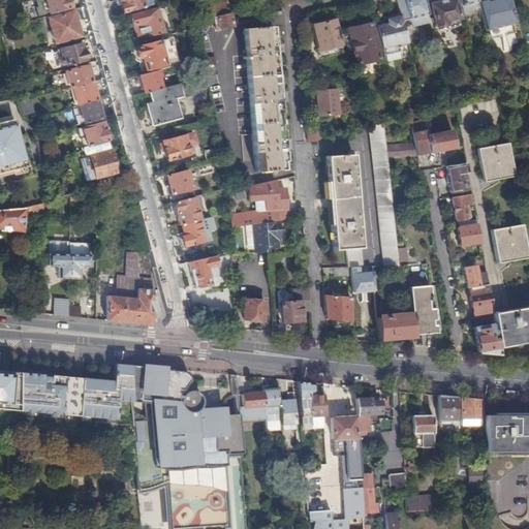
[(45,0),(50,12),(71,6),(69,0),(45,0)]
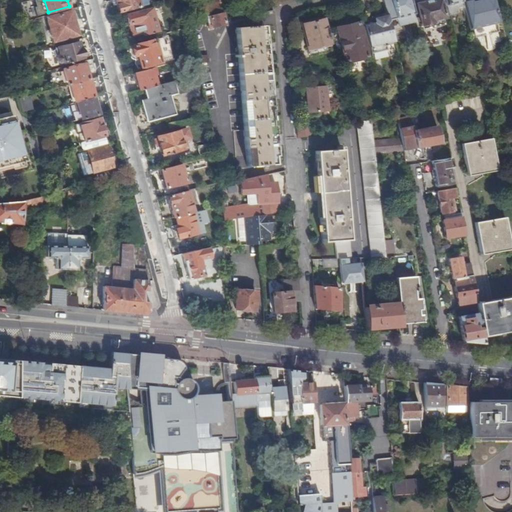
[(114,0),(118,12),(139,6),(137,0),(114,0)]
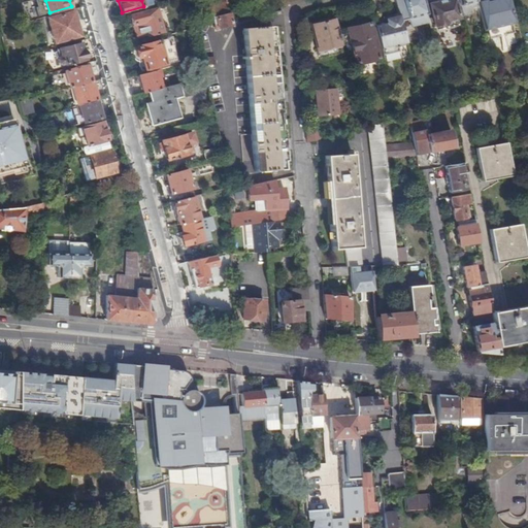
[(423,0),(396,0),(399,14),(401,21),(409,19),(427,14),(423,1),(423,0)]
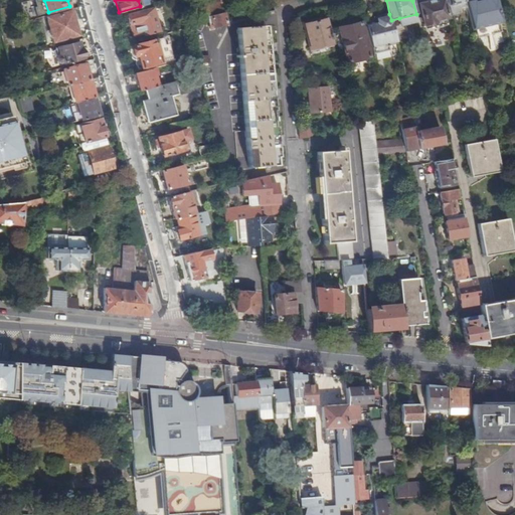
[(435,28),(449,25),(444,5),(442,0),(437,0),(418,5),(423,27),(435,25),(435,28)]
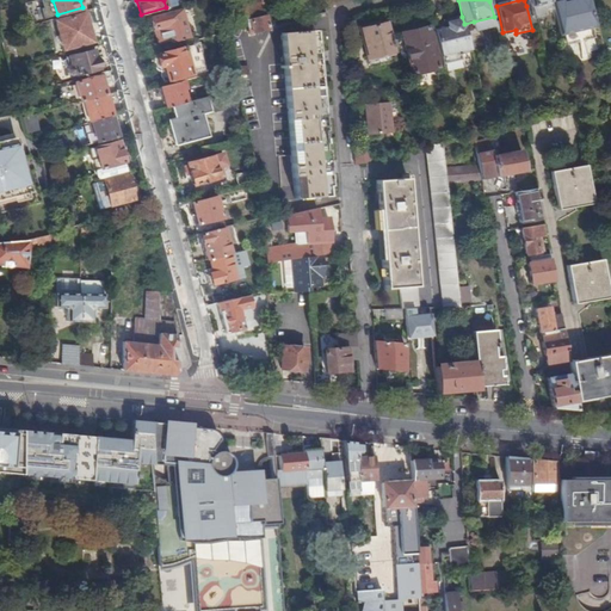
[(551,2),(554,10),(560,36),(565,35),(592,28),(598,26),(591,0),(553,0),(551,0),(551,2)]
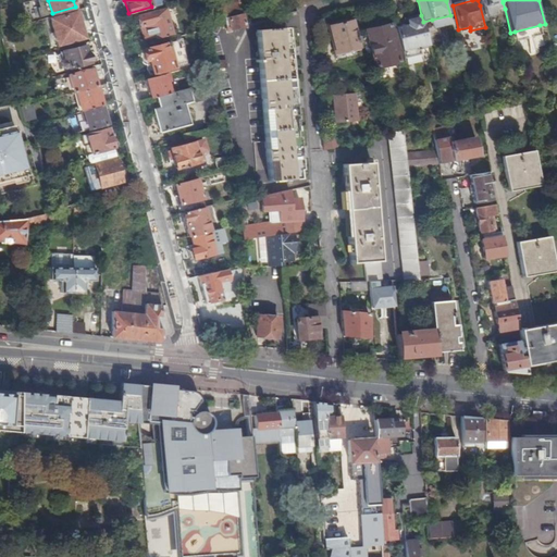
[(238,2),(221,7),(223,17),(224,17),(227,16),(242,13),(239,8),(238,2)]
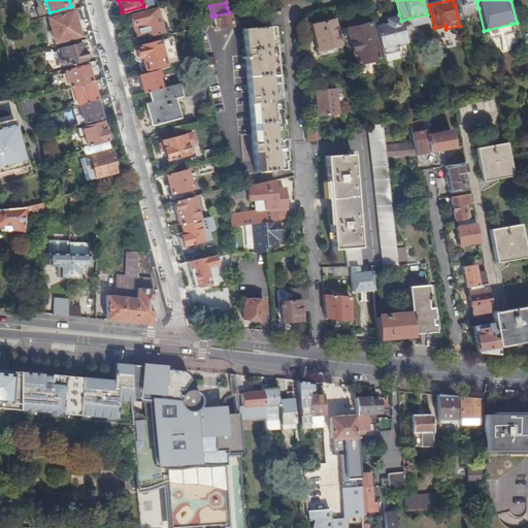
[(476,2),(460,6),(461,12),(479,8),(476,2)]
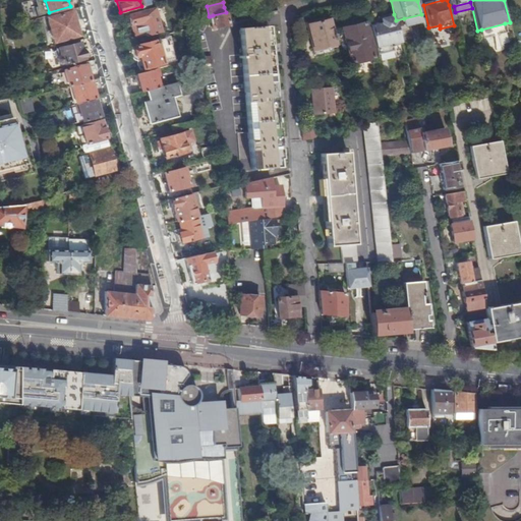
[(155,8),(129,14),(131,24),(135,24),(138,35),(145,34),(146,36),(161,32),(155,8)]
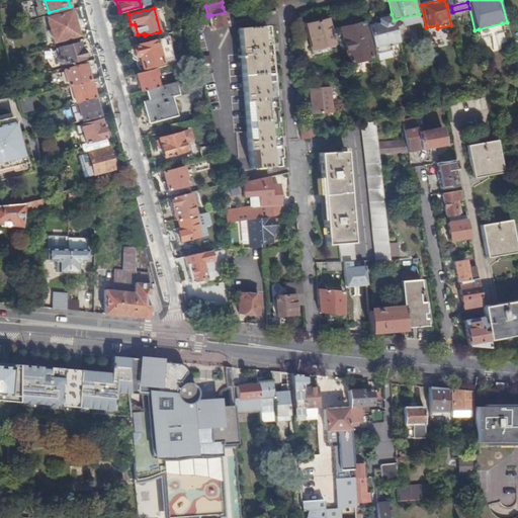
[(48,17),(55,40),(78,34),(72,11),(48,17)]
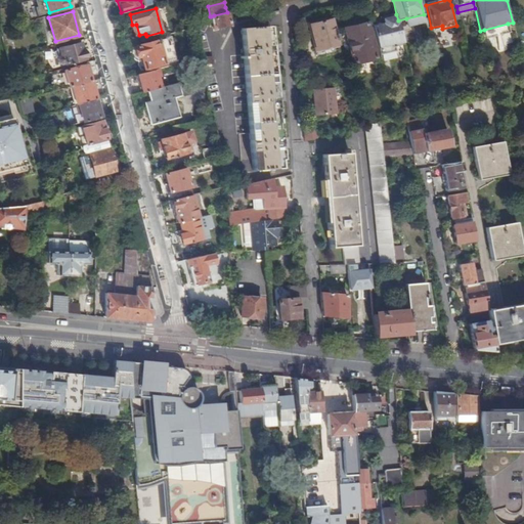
[(227,12),(214,15),(217,29),(232,26),(231,23),(229,12),(227,12)]
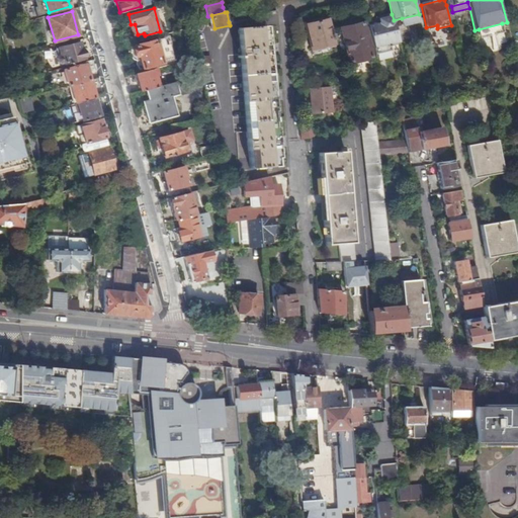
[(377,22),(368,24),(375,55),(391,51),(390,47),(400,45),(395,25),(394,20),(392,14),(383,16),(383,18),(376,20),(377,22)]
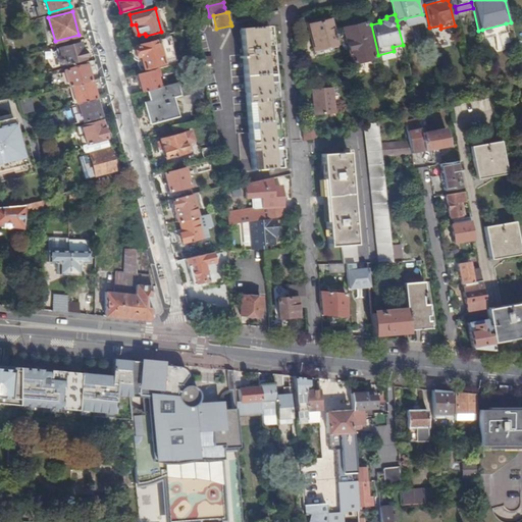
[(335,53),(336,51),(329,19),(309,24),(314,50),(324,48),(325,53),(327,54),(335,53)]
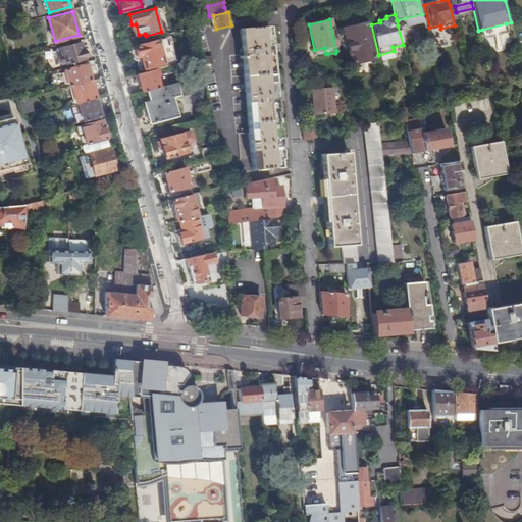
[(374,58),(365,22),(343,29),(351,64),(374,58)]
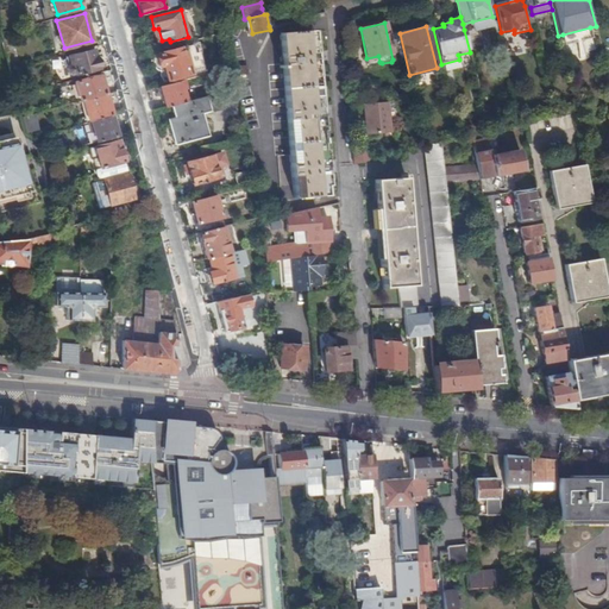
[(282,68),(284,68),(294,198),(327,195),(315,31),(282,33),(283,57),(281,57),(281,62),(284,62),(284,66),(281,66),(282,68)]
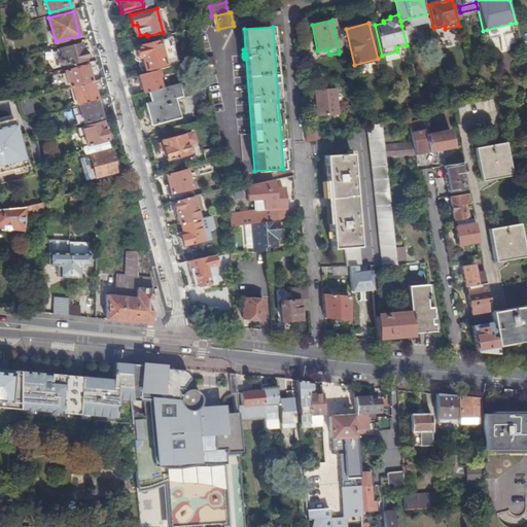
[(144,70),(176,62),(172,46),(172,45),(168,46),(166,38),(135,46),(138,56),(140,55),(144,70)]
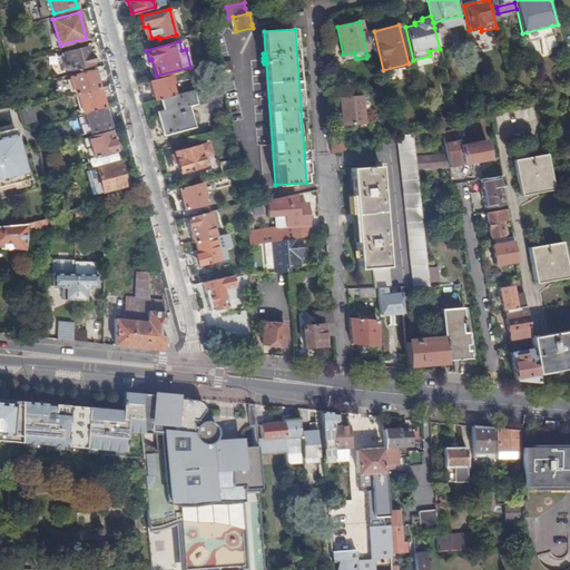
[(70,68),(70,70),(92,64),(88,46),(61,53),(65,61),(62,64),(64,68),(67,69),(70,68)]
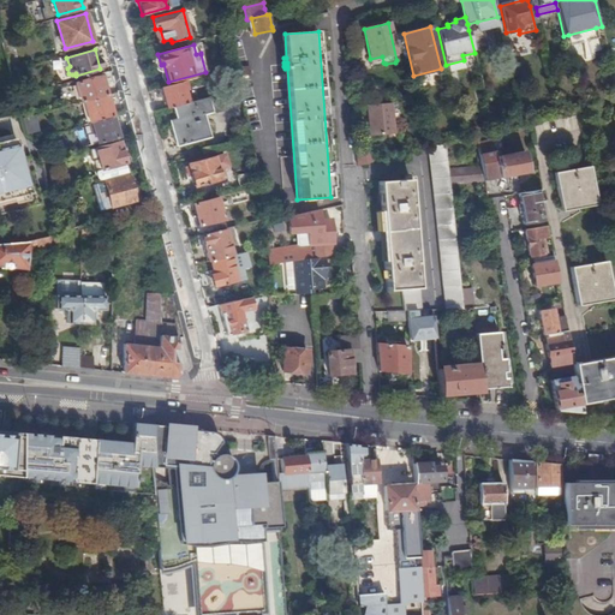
[(233,69),(234,77),(251,75),(251,66),(233,69)]
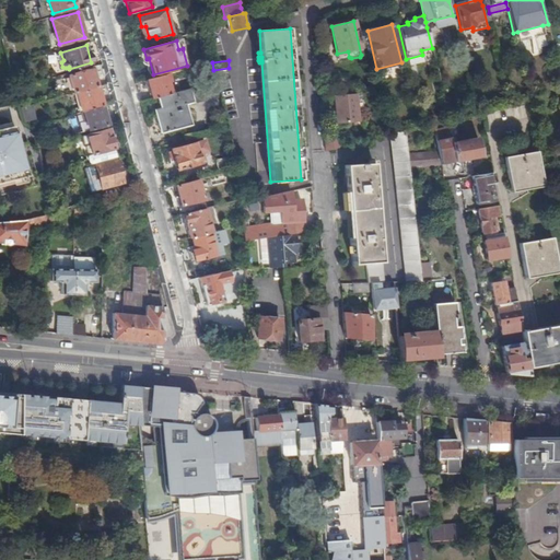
[(93,69),(69,76),(73,93),(77,92),(97,86),(93,69)]
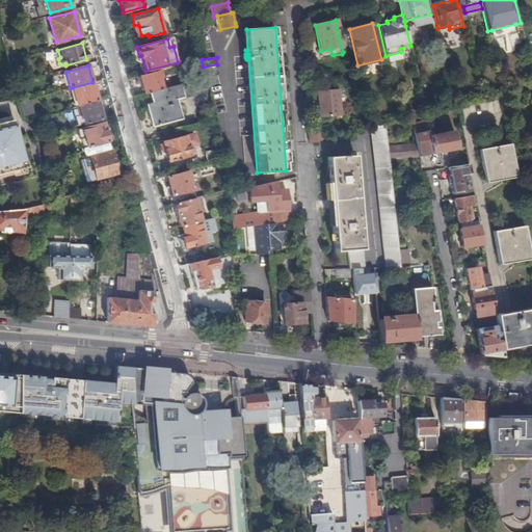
[(160,70),(139,76),(143,94),(150,91),(162,88),(160,78),(162,78),(160,70)]
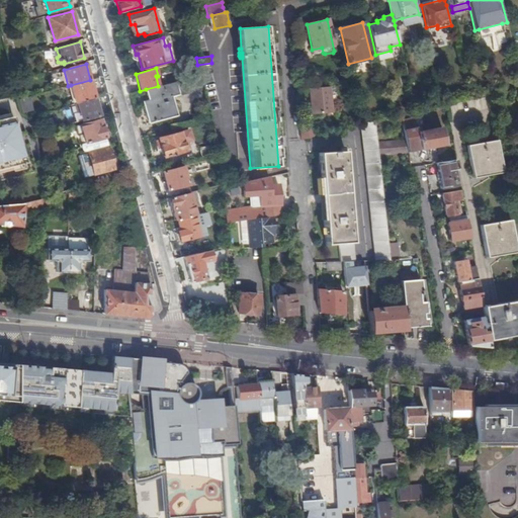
[(179,95),(190,92),(186,79),(158,86),(146,89),(149,99),(143,101),(148,122),(176,115),(171,96),(178,94),(179,95)]
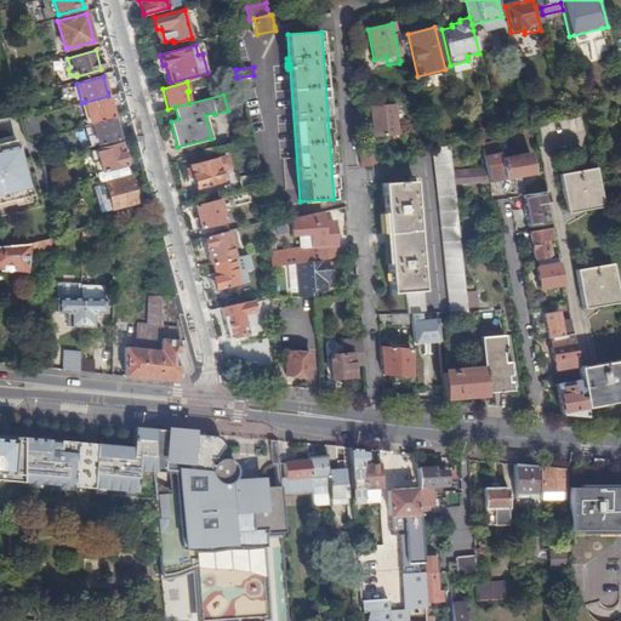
[(108,96),(85,102),(91,124),(114,118),(108,96)]
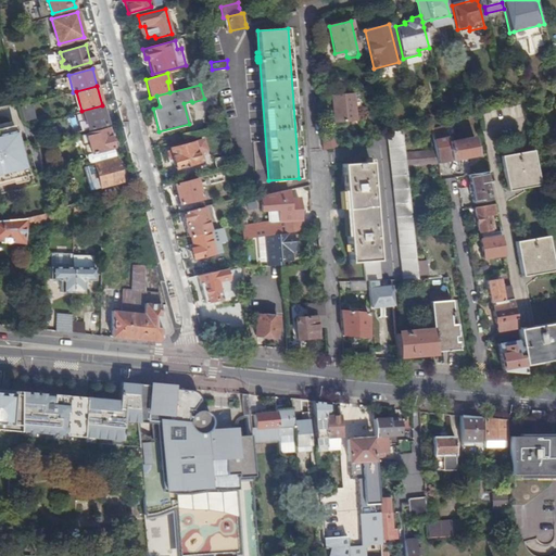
[(353,93),(331,95),(333,123),(355,122),(353,93)]
